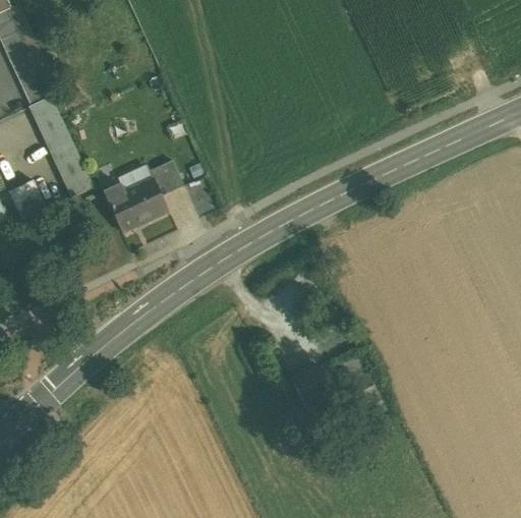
[(52,95),(10,6),(0,10),(0,38),(31,105),(51,96),(52,95)]
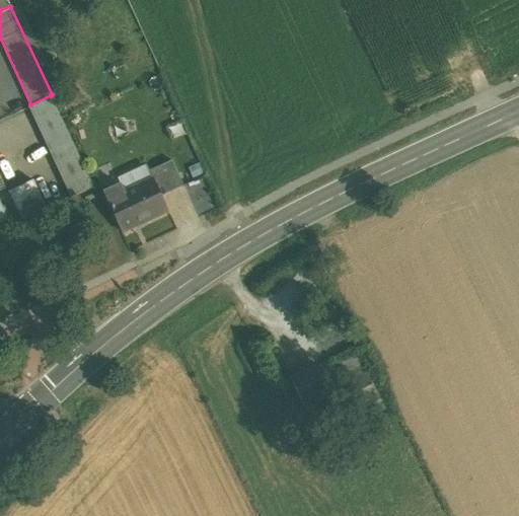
[(92,185),(51,95),(30,104),(28,105),(71,195),(92,185)]
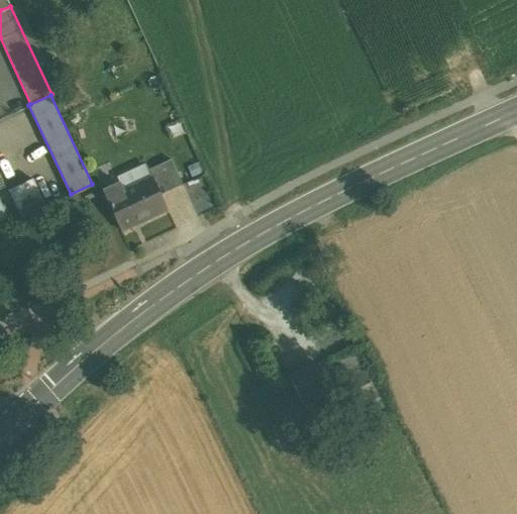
[(182,183),(171,158),(147,169),(151,177),(152,177),(160,193),(182,183)]
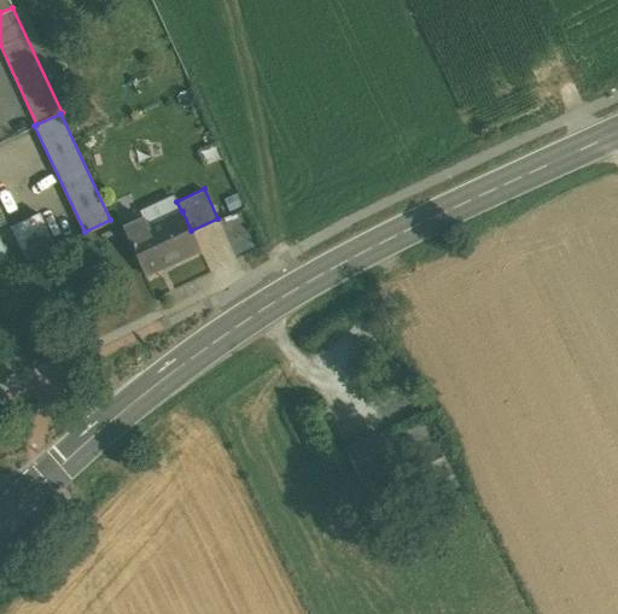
[(181,211),(147,227),(143,217),(122,227),(144,274),(199,249),(191,231),(182,211),(181,211)]
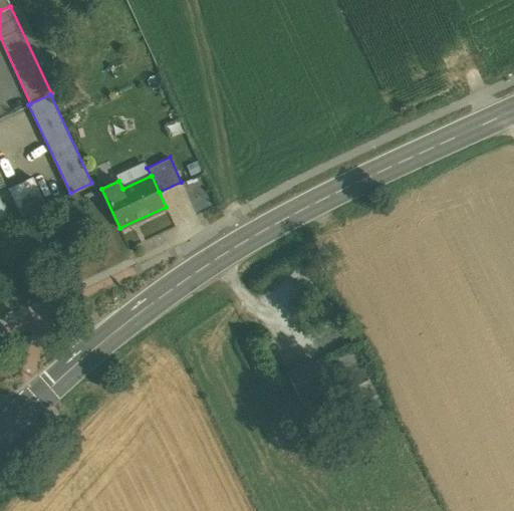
[(32,177),(8,188),(21,216),(45,205),(32,177)]
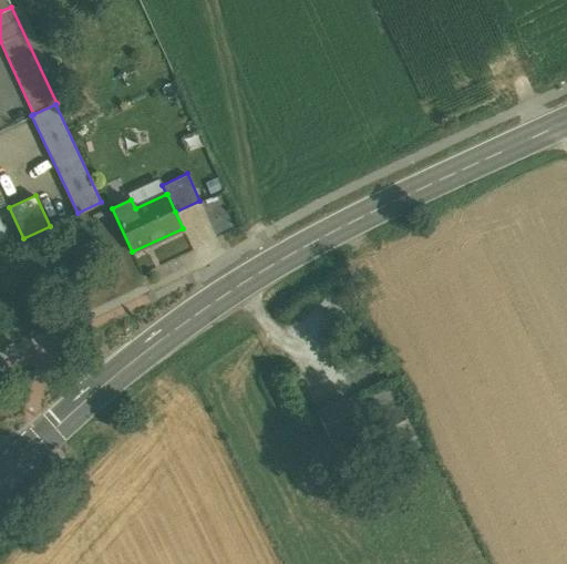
[(392,383),(368,395),(377,413),(374,414),(381,429),(404,418),(398,402),(401,401),(392,383)]
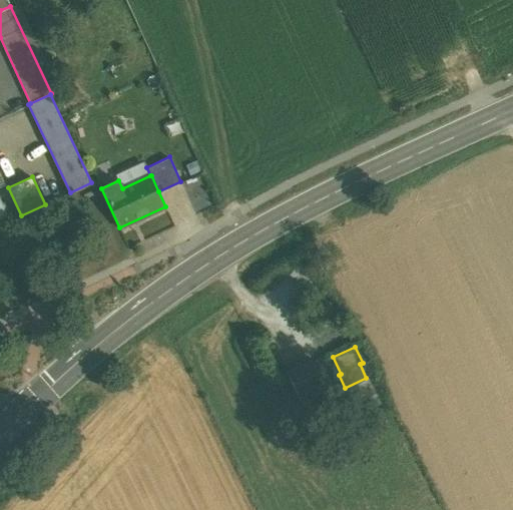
[(309,363),(288,373),(307,412),(328,402),(309,363)]
